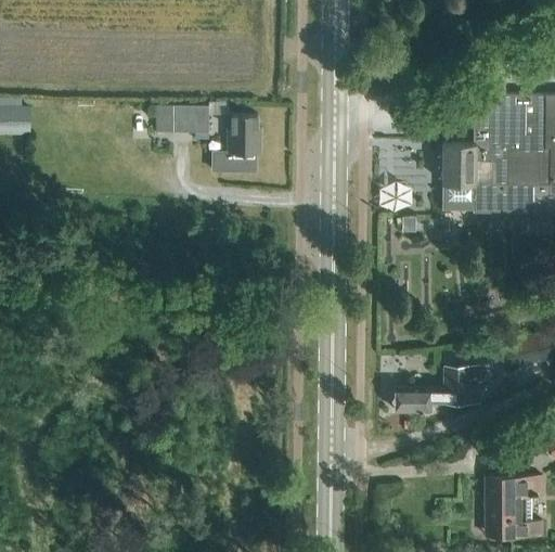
[(473,144),(442,143),(442,184),(475,185),(474,212),(554,213),(554,95),(489,94),(489,106),(474,106),(473,144)]
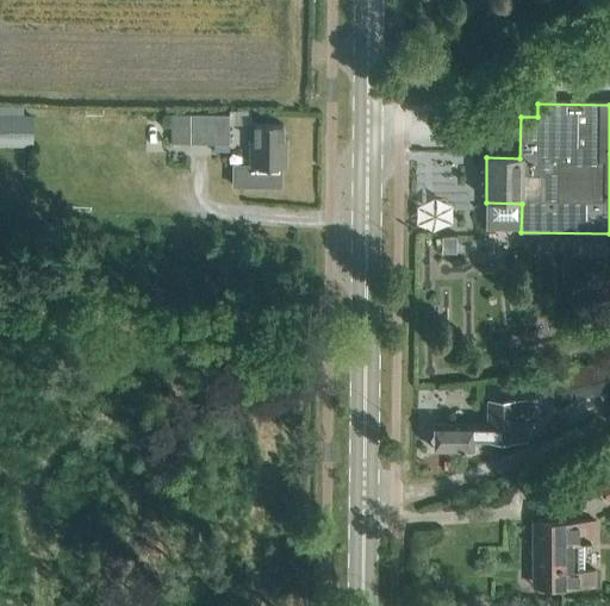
[(172,147),(230,147),(230,118),(172,117),(172,147)]
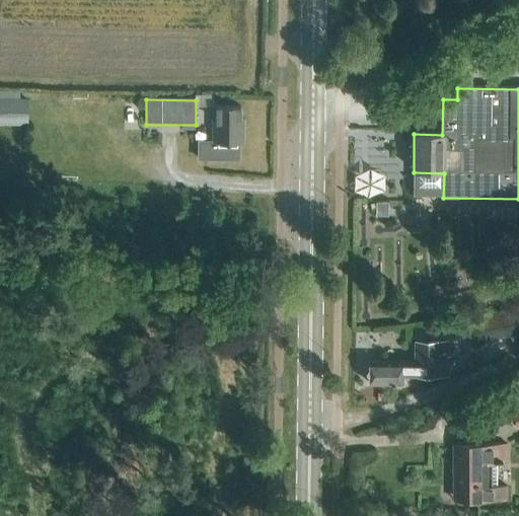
[(0,127),(28,128),(28,101),(0,100),(0,127)]
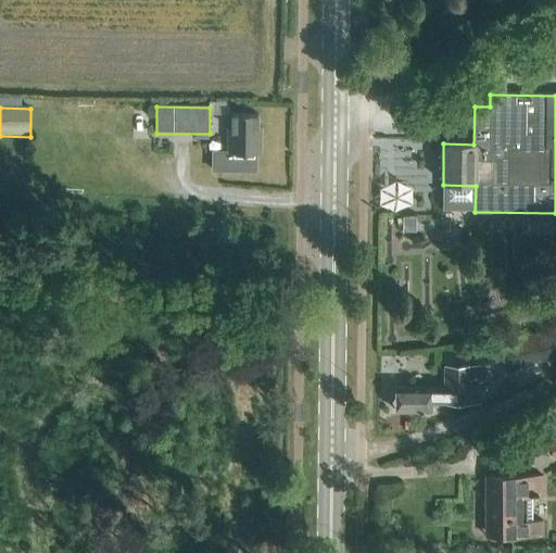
[(228,155),(239,155),(261,155),(261,137),(257,137),(258,116),(228,116),(228,155)]
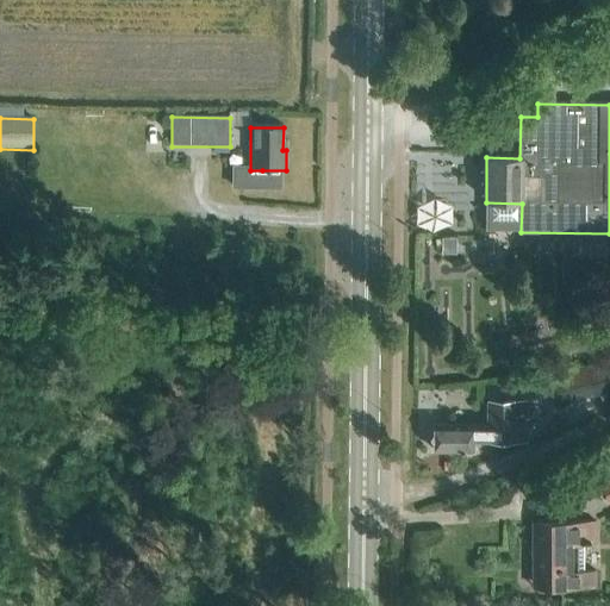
[(446,205),(443,245),(464,247),(466,206),(446,205)]
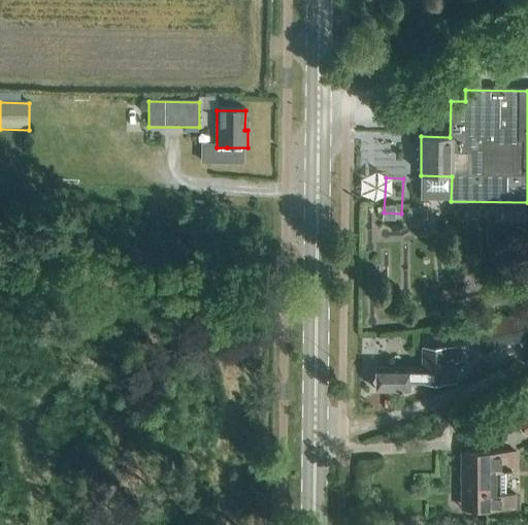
[(406,208),(406,225),(422,224),(422,208),(406,208)]
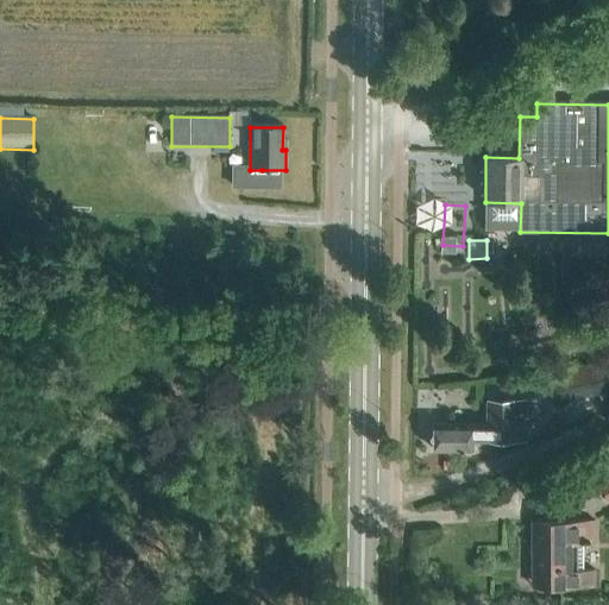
[(608,391),(608,380),(604,364),(546,380),(554,407),(608,391)]
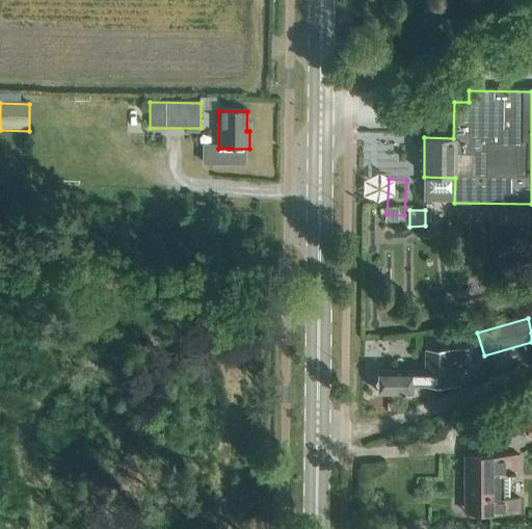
[(413,372),(413,386),(459,387),(459,366),(459,352),(451,352),(447,351),(426,351),(426,372),(413,372)]
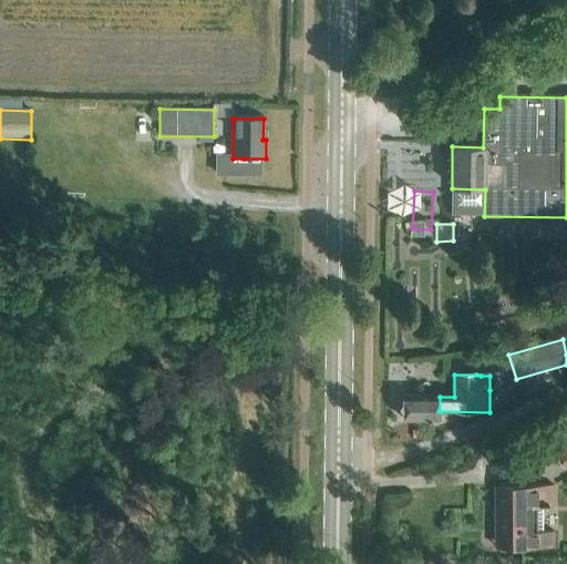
[(403,397),(403,421),(440,421),(440,411),(440,397),(403,397)]
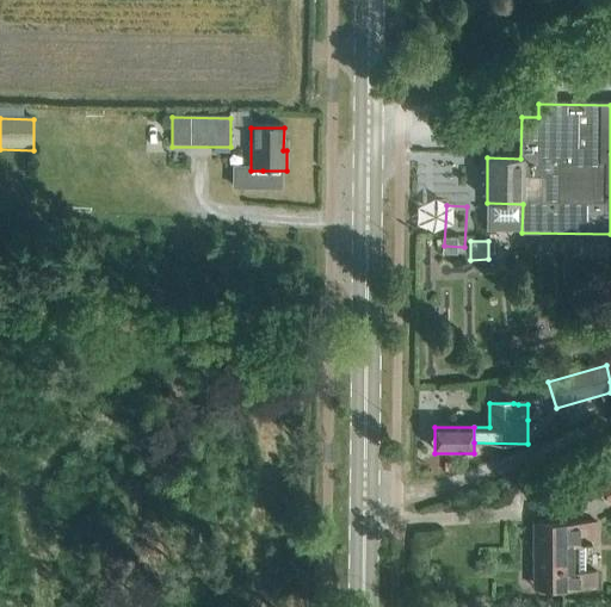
[(610,475),(600,482),(610,501),(610,475)]
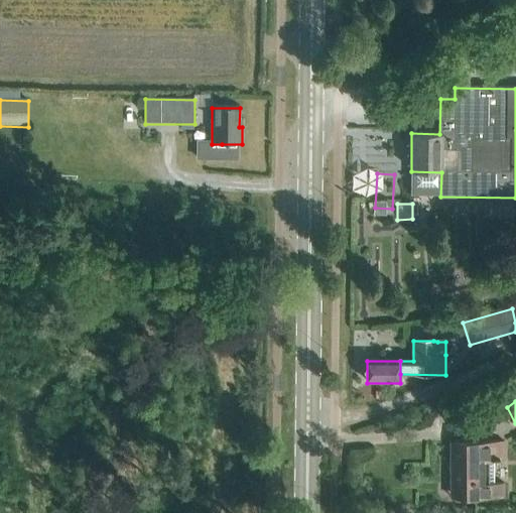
[(466,462),(452,462),(452,482),(457,482),(457,499),(477,499),(504,499),(504,485),(494,485),(494,463),(496,463),(496,465),(500,465),(500,463),(504,463),(504,442),(466,443),(466,462)]
